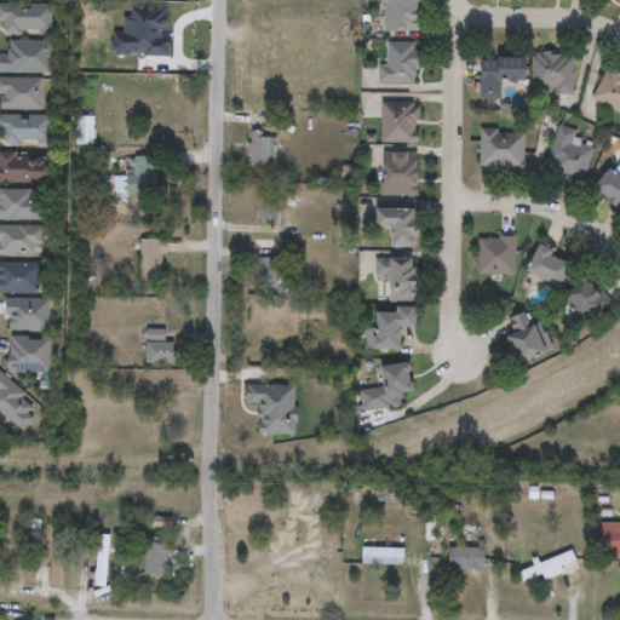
[(419,0),(419,30),(380,30),(380,0),(419,0)]
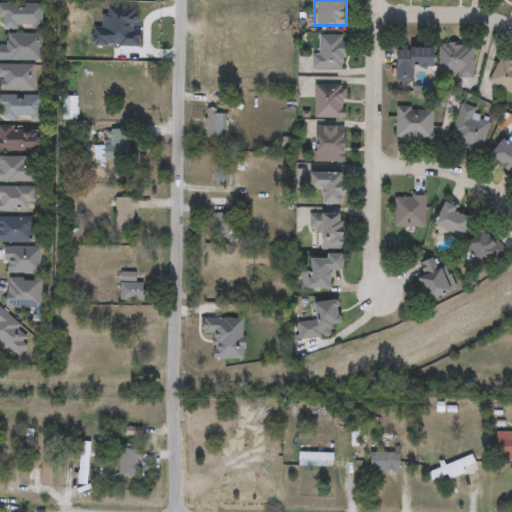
[(0,18),(0,3),(42,3),(42,28),(3,28),(3,18),(0,18)]
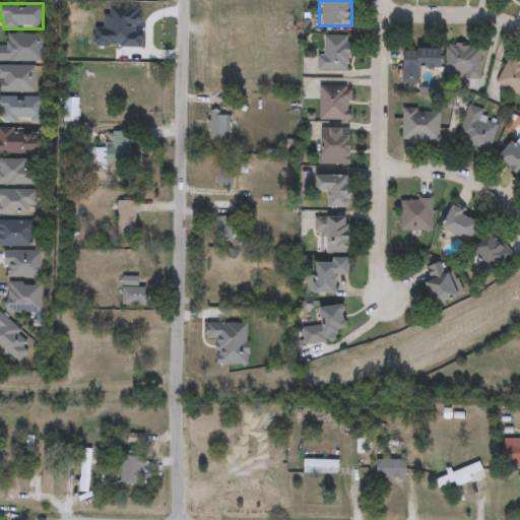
[(140,12),(140,49),(126,49),(126,27),(126,12),(140,12)]
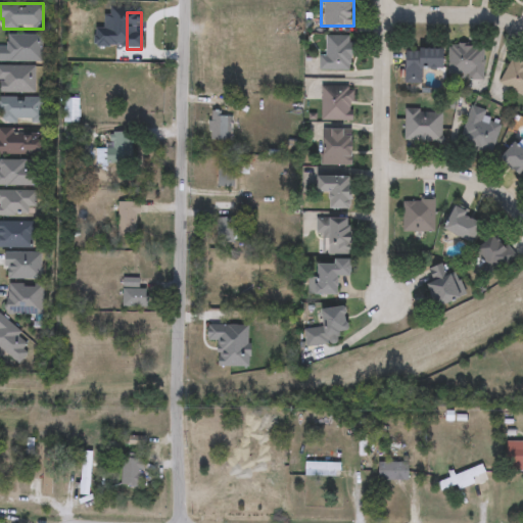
[(42,61),(0,61),(0,47),(6,47),(6,35),(42,35),(42,61)]
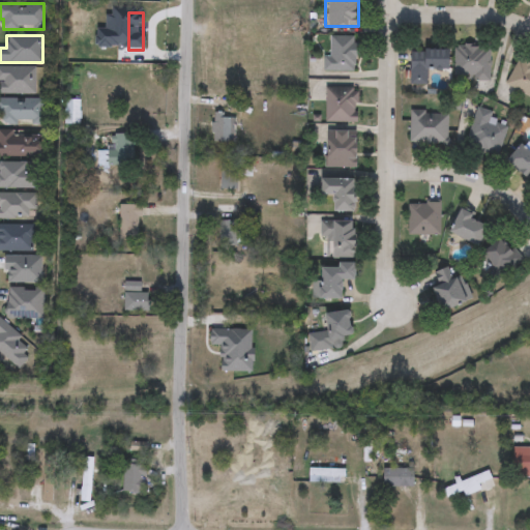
[(355,71),(324,71),(324,35),(355,35),(355,71)]
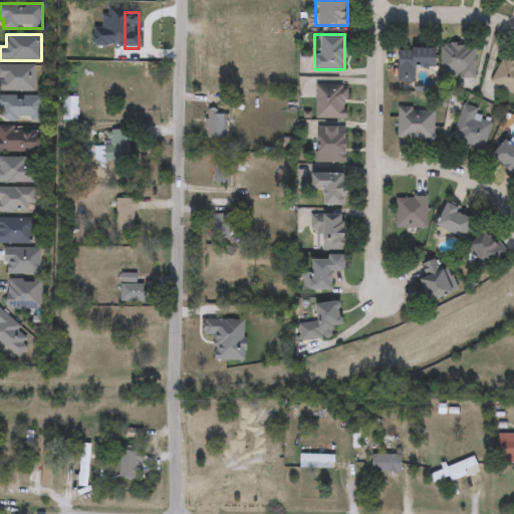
[(439,44),(473,44),(473,77),(439,77),(439,44)]
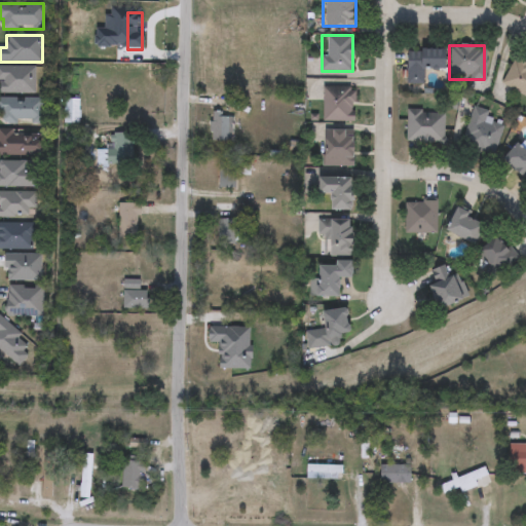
[(421,69),(421,83),(405,83),(405,48),(446,48),(446,69),(421,69)]
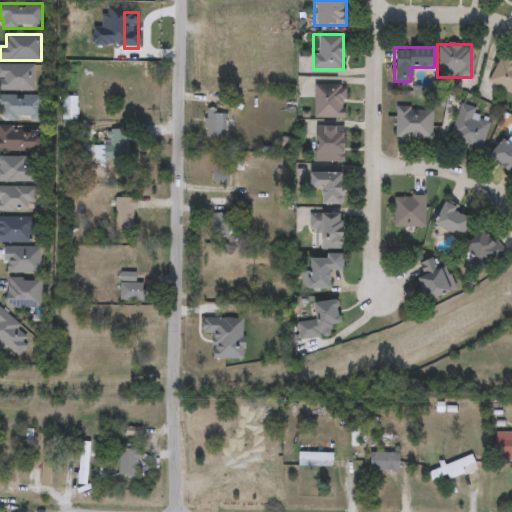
[(511,61),(511,95),(486,80),(501,55),(511,61)]
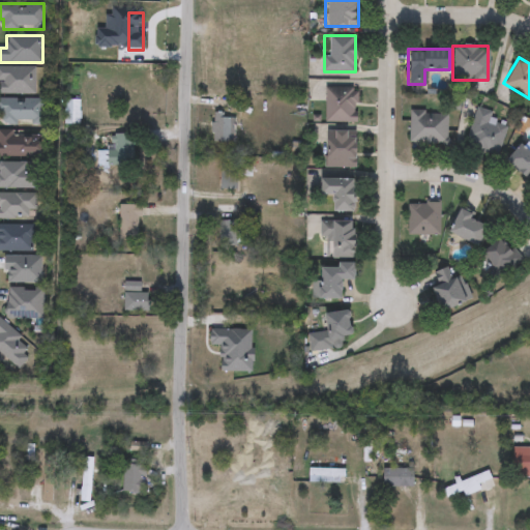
[(0,93),(0,66),(35,66),(35,93),(0,93)]
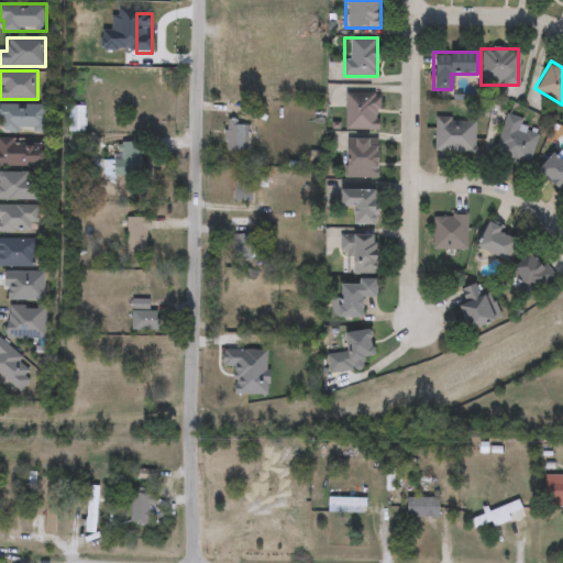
[(344,130),(344,91),(378,91),(378,130),(344,130)]
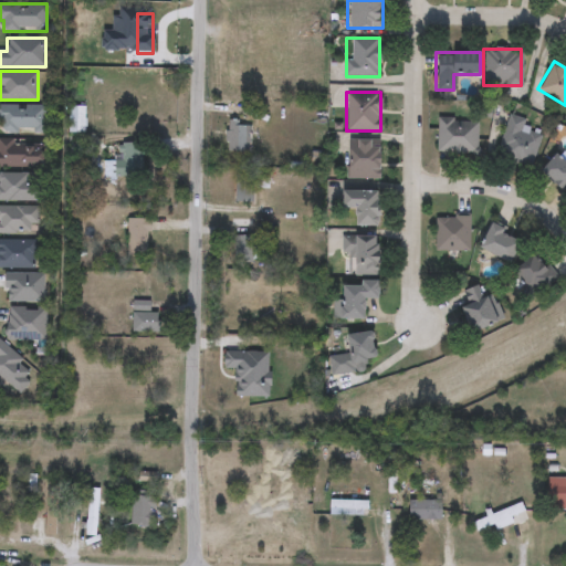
[(0,122),(0,106),(45,106),(45,133),(3,133),(3,122),(0,122)]
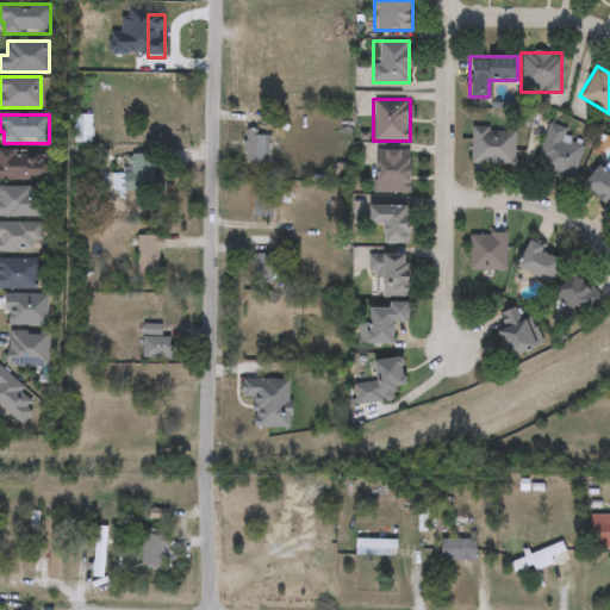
[(91,143),(75,143),(75,116),(91,116),(91,143)]
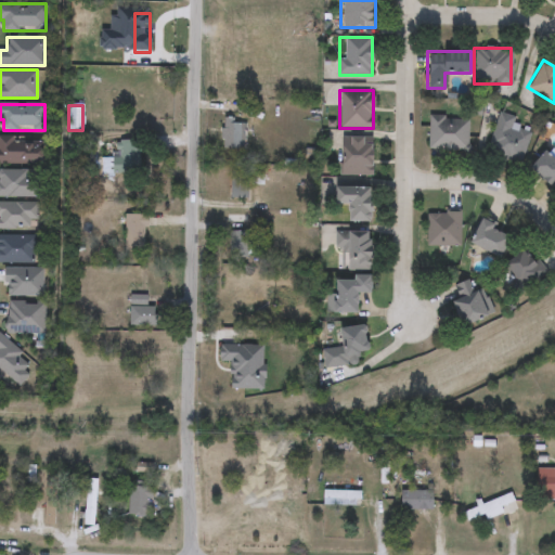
[(514,163),(486,144),(504,115),(532,133),(514,163)]
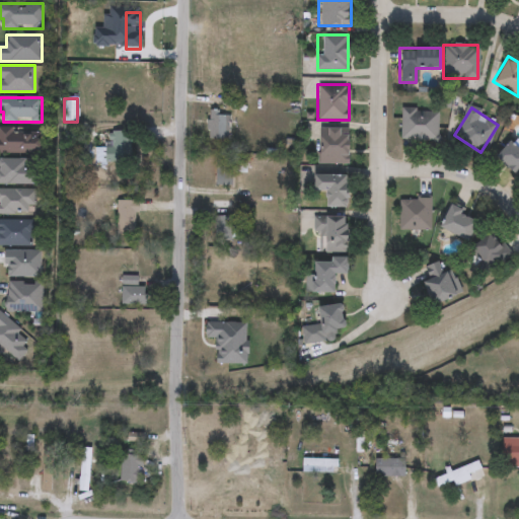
[(399,109),(436,109),(436,141),(399,141),(399,109)]
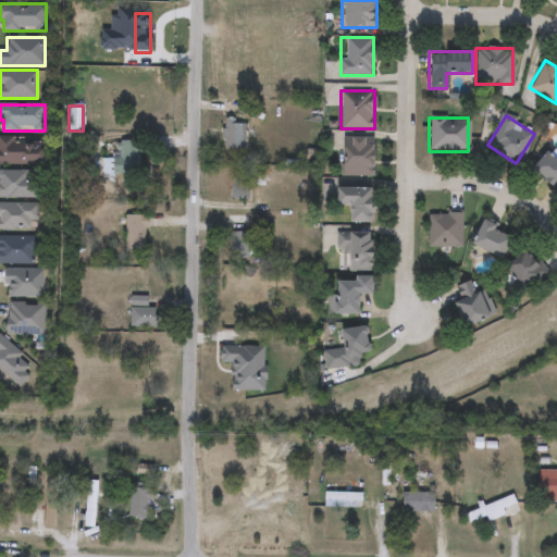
[(247,119),(247,152),(223,152),(223,119),(247,119)]
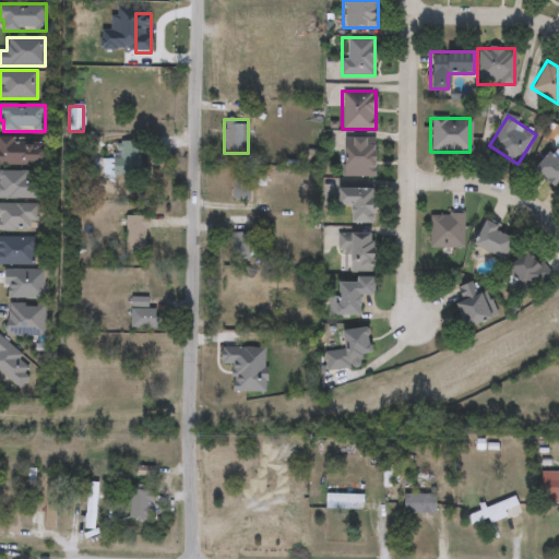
[(376,138),(376,177),(343,177),(343,138),(376,138)]
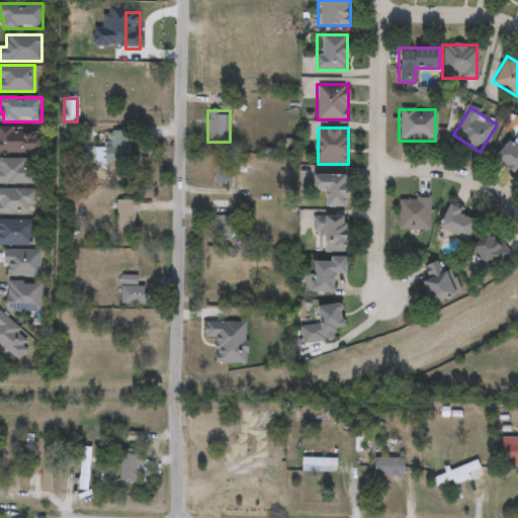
[(0,130),(40,130),(40,153),(0,153),(0,130)]
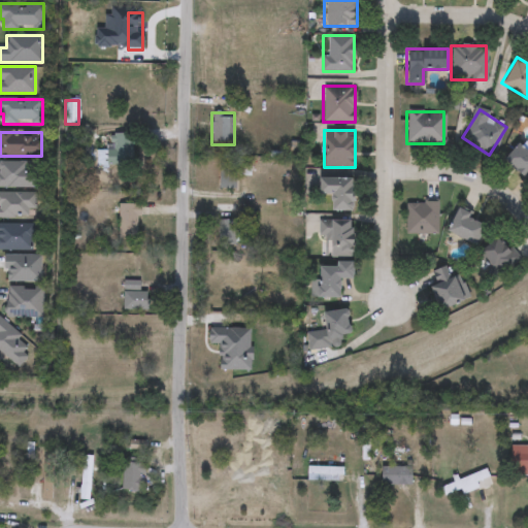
[(133,134),(133,164),(110,164),(110,134),(133,134)]
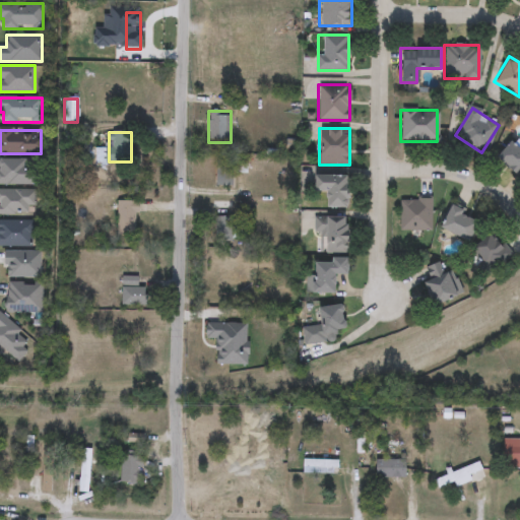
[(497,156),(512,140),(519,147),(519,176),(519,178),(497,156)]
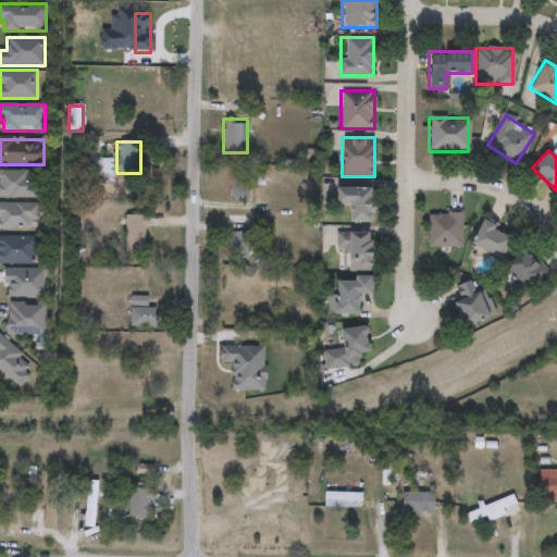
[(0,198),(0,170),(39,170),(39,198),(0,198)]
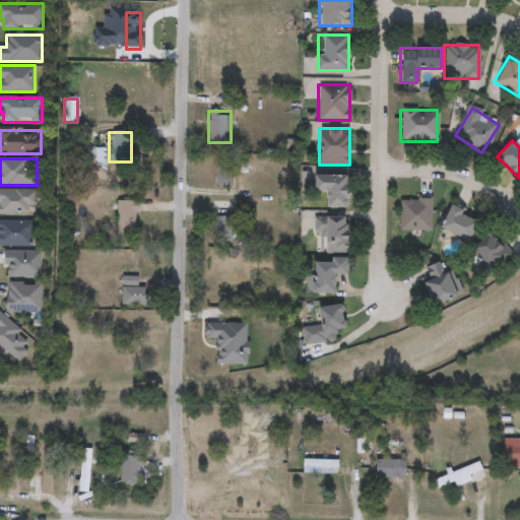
[(232,160),(232,187),(216,187),(216,160),(232,160)]
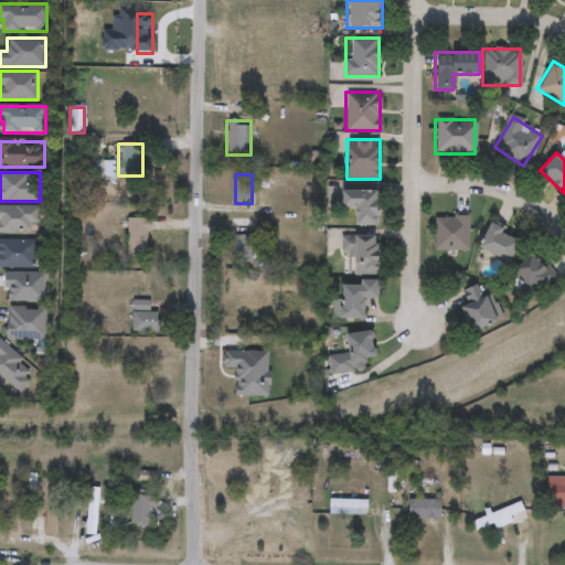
[(377,224),(354,224),(354,208),(342,208),(342,190),(377,190),(377,224)]
